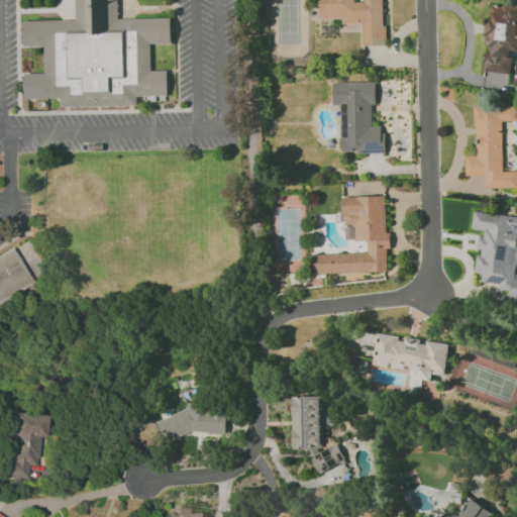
[(76,0),(119,0),(120,18),(172,17),(173,45),(151,45),(152,70),(168,70),(169,96),(137,96),(138,105),(64,107),(63,99),(25,99),(25,75),(45,74),(45,46),(24,46),(24,21),(77,20),(76,0)]
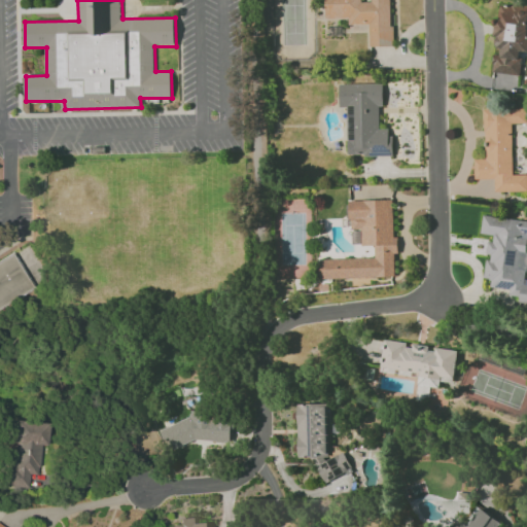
[(324,0),(325,19),(348,19),(348,25),(369,25),(369,46),(391,46),(390,0),(370,0),(370,2),(362,2),(362,0),(324,0)]
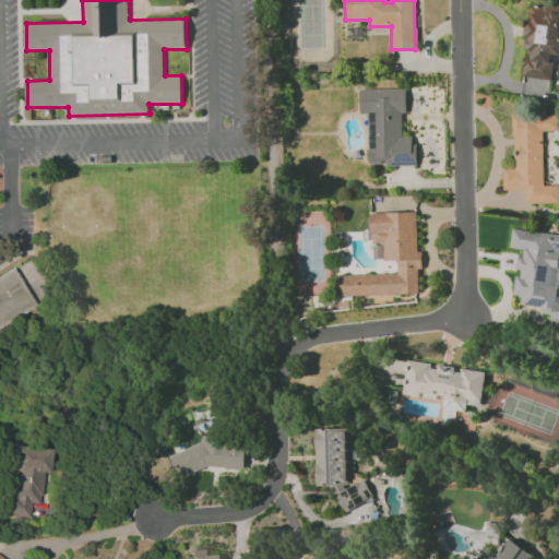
[(521,76),(550,80),(552,55),(556,56),(558,22),(558,7),(530,3),(527,20),(526,20),(522,57),(524,57),(521,76)]
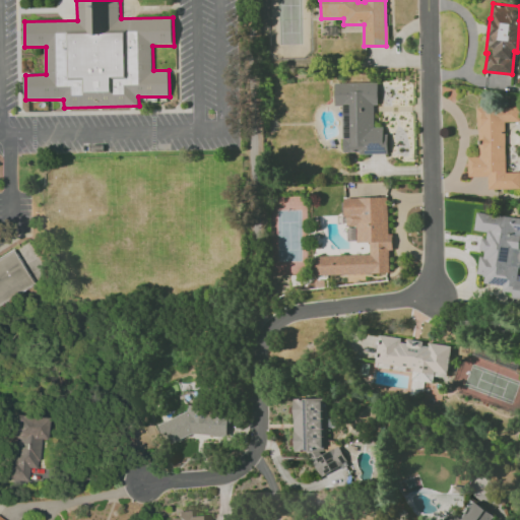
[(334,83),(334,107),(342,107),(343,153),(386,153),(386,127),(373,127),(373,106),(378,106),(377,82),(334,83)]
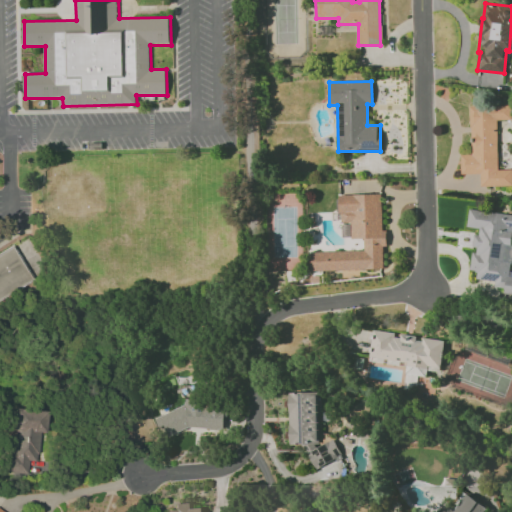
[(497,120),(511,120),(510,106),(470,106),(470,154),(461,154),(461,174),(480,174),(480,186),(511,185),(511,170),(497,170),(497,120)]
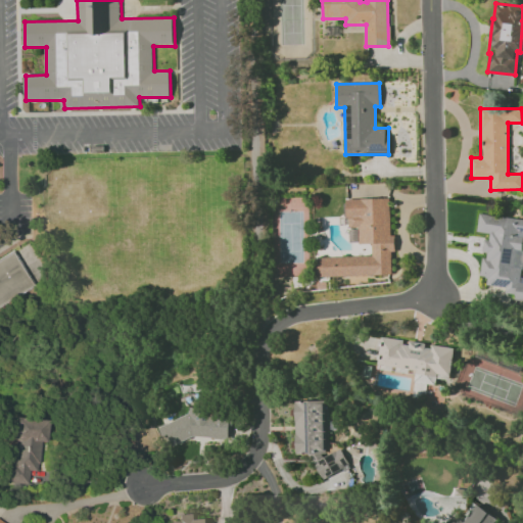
[(391,275),(391,251),(395,251),(395,236),(390,236),(389,198),(346,199),(346,228),(358,227),(358,244),(371,243),(372,255),(316,257),(317,277),(391,275)]
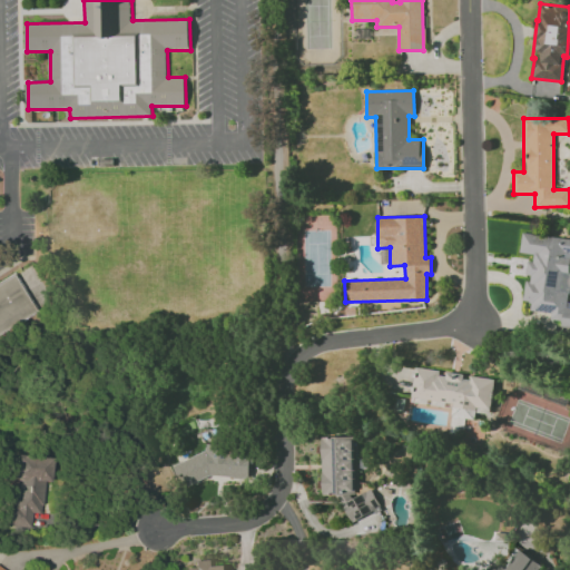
[(569,274),(569,238),(522,234),(520,253),(530,254),(528,277),(526,277),(523,301),(531,302),(530,311),(551,313),(550,320),(563,321),(562,328),(569,328),(569,305),(567,305),(569,274)]
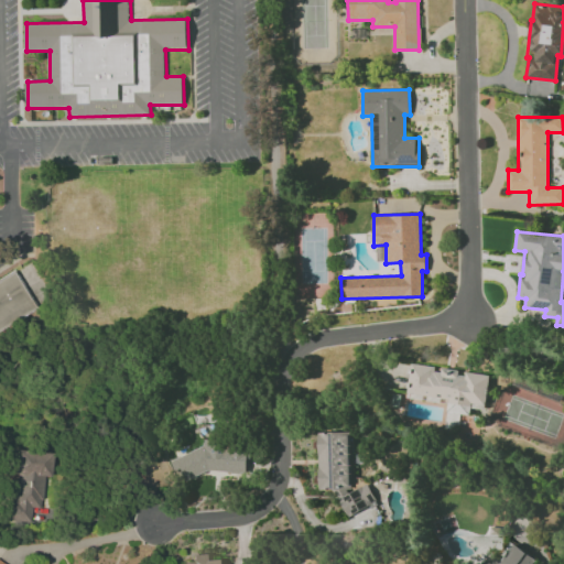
[(0,280),(12,272),(35,310),(0,332),(0,280)]
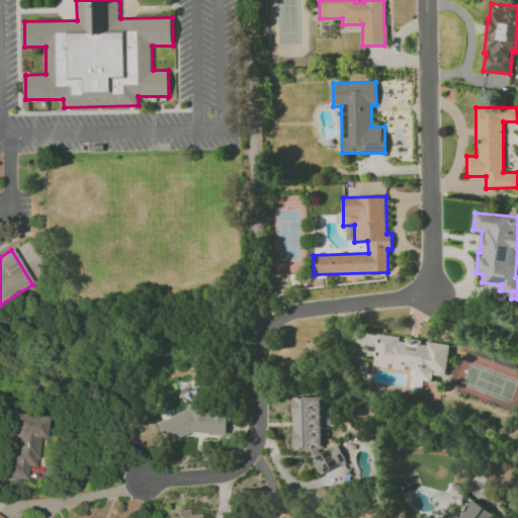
[(445,376),(449,345),(427,342),(403,339),(403,337),(377,334),(373,365),(411,370),(410,379),(427,381),(428,374),(445,376)]
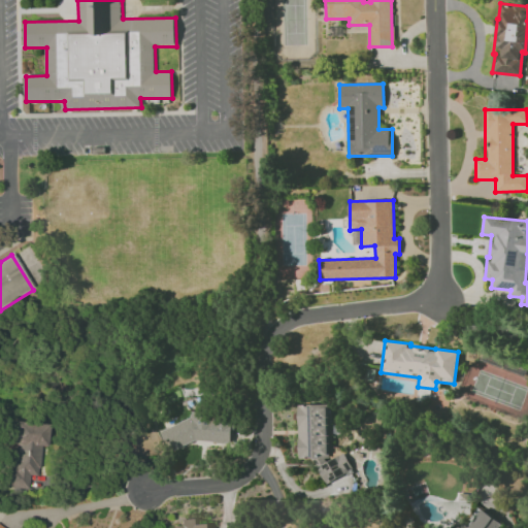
[(297,404),(297,459),(319,459),(319,479),(349,477),(349,457),(328,457),(328,404),(297,404)]
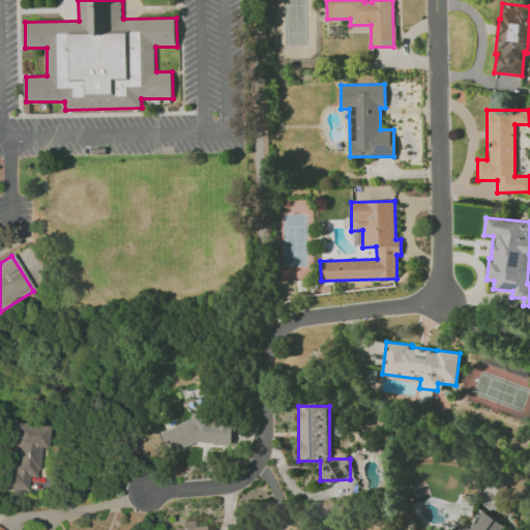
[(196,443),(229,444),(231,444),(231,430),(210,429),(204,413),(190,412),(190,420),(158,432),(167,453),(168,453),(196,443)]
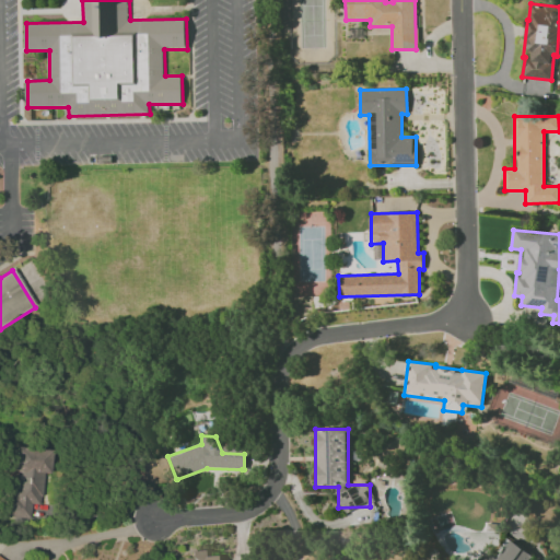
[(51,450),(16,447),(13,498),(9,497),(8,517),(31,518),(31,504),(42,505),(43,474),(50,474),(51,450)]
